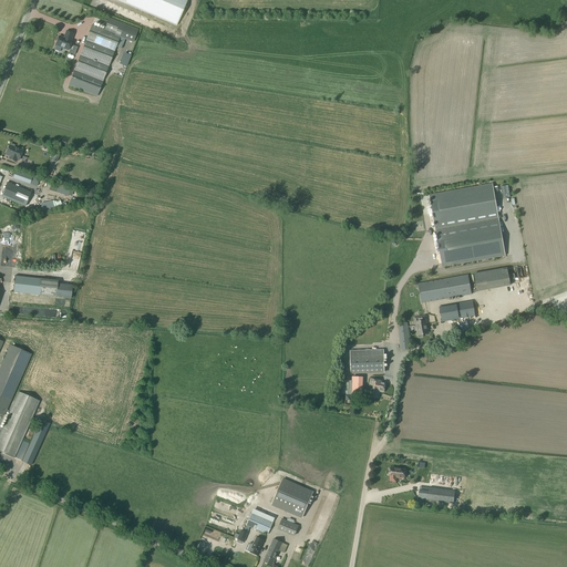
[(74,71),(69,85),(98,96),(125,24),(109,18),(104,30),(92,26),(74,71)]
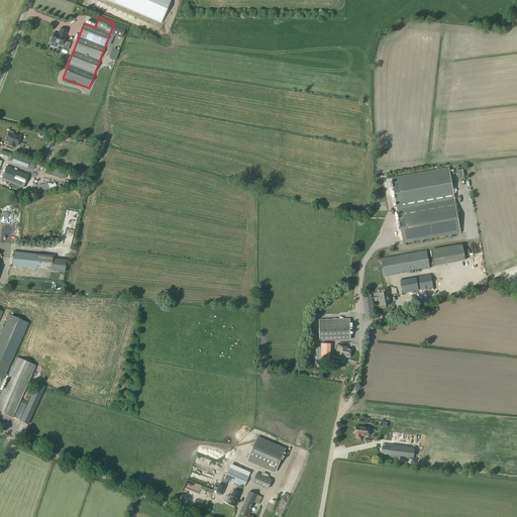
[(126,27),(114,22),(109,34),(122,39),(126,27)]
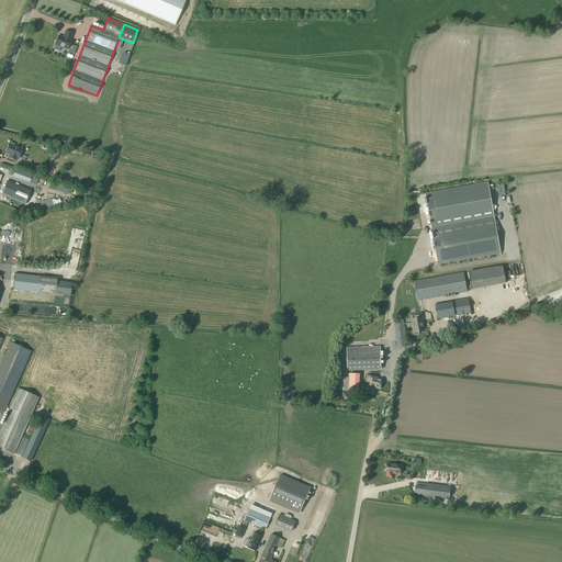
[(56,45),(55,49),(59,52),(60,47),(68,51),(71,41),(70,41),(74,34),(66,31),(64,37),(58,36),(55,45),(56,45)]
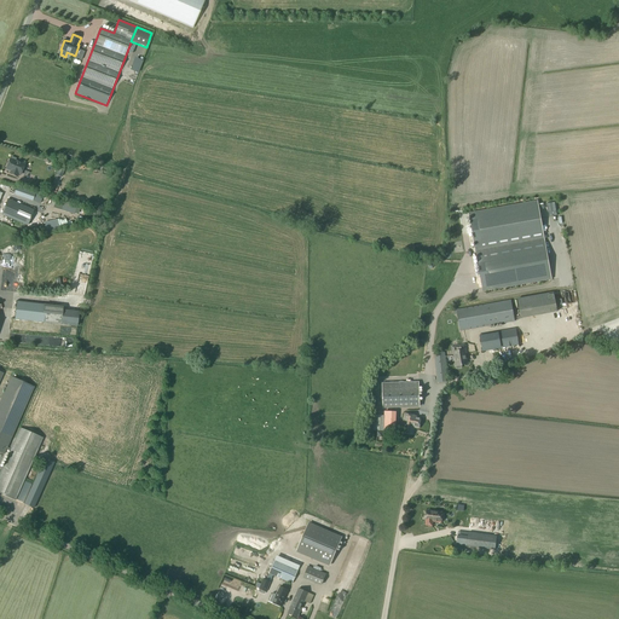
[(9,160),(5,169),(11,172),(10,174),(17,177),(17,174),(19,175),(24,166),(15,161),(15,162),(9,160)]
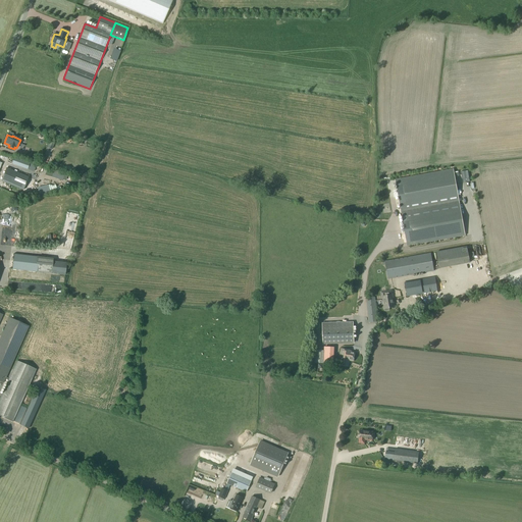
[(14,158),(12,164),(28,169),(30,163),(14,158)]
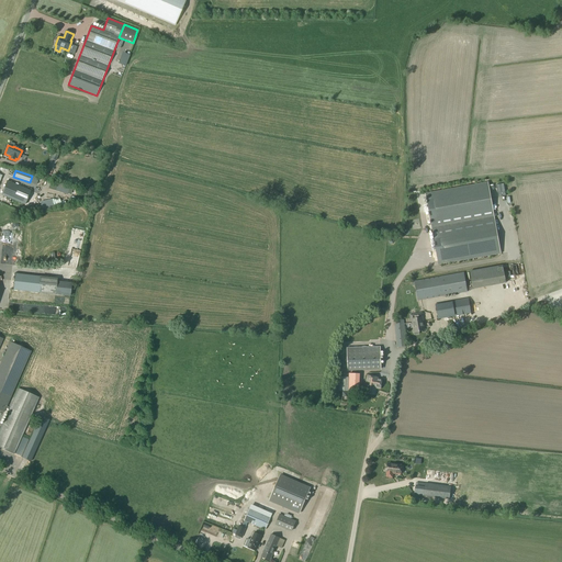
[(6,180),(0,192),(0,194),(22,204),(29,191),(6,180)]
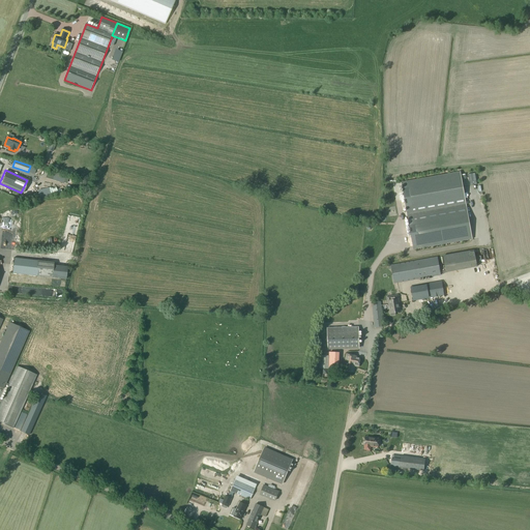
[(467,207),(466,204),(461,172),(402,182),(405,200),(414,249),(473,239),(467,207)]
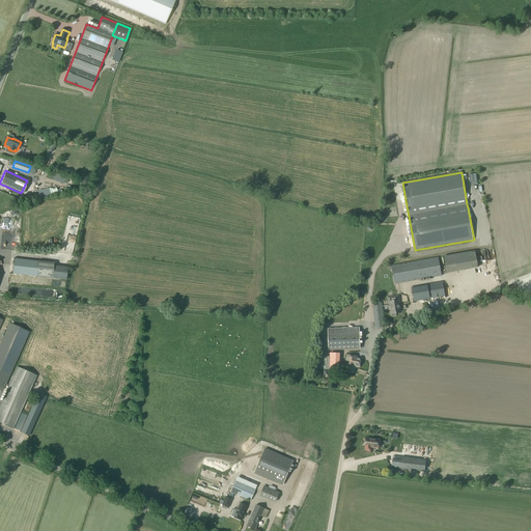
[(446,273),(477,268),(475,251),(443,257),(446,273)]
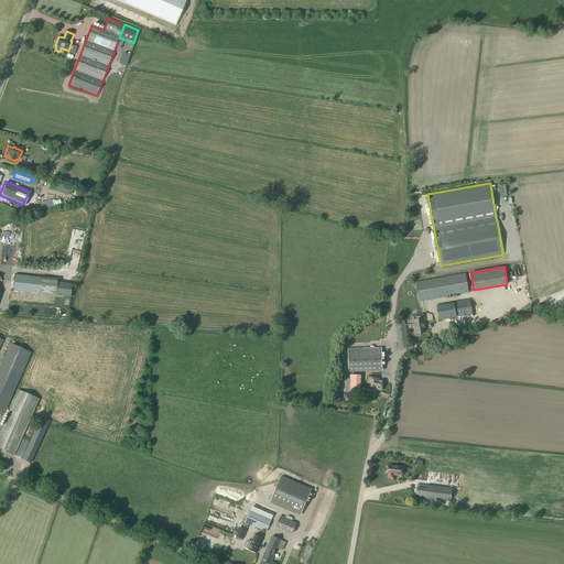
[(466,273),(415,282),(420,302),(469,293),(466,273)]
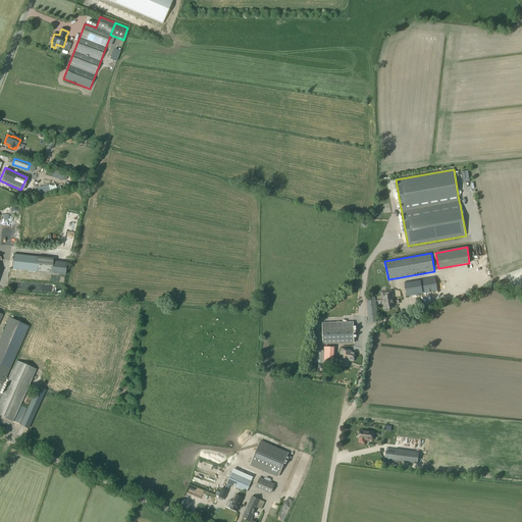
[(12,269),(36,271),(38,257),(14,254),(12,269)]
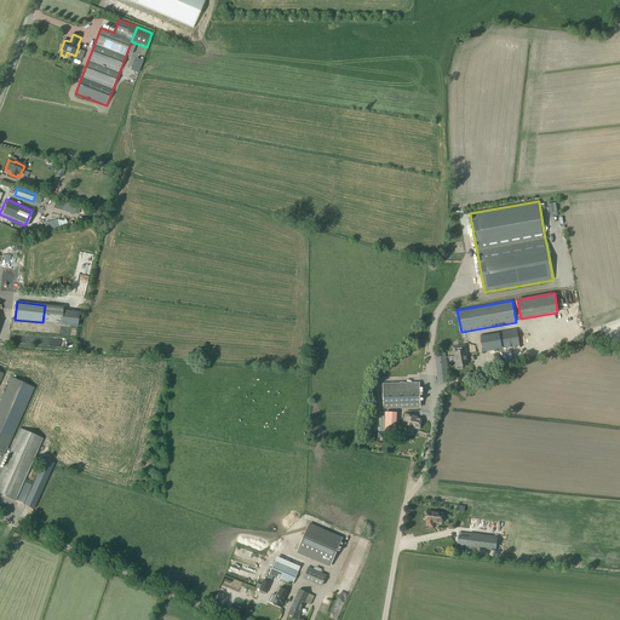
[(517,328),(481,336),(484,352),(491,351),(491,355),(495,354),(495,350),(521,346),(517,328)]
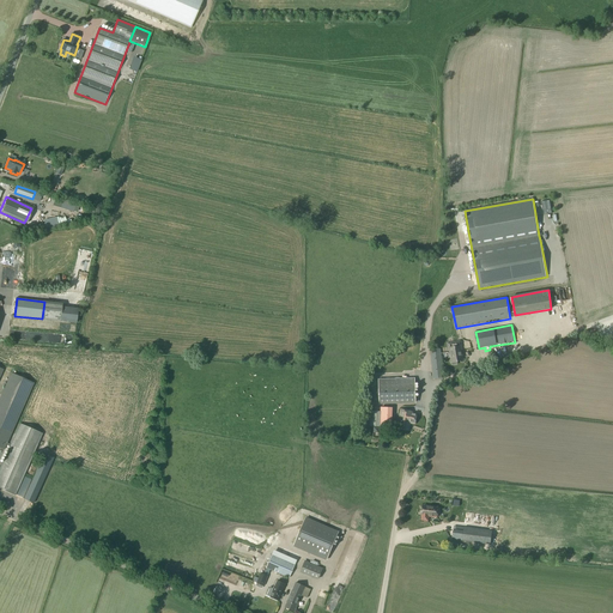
[(460,341),(447,344),(448,350),(449,350),(451,364),(453,365),(456,364),(457,362),(463,360),(461,346),(460,341)]
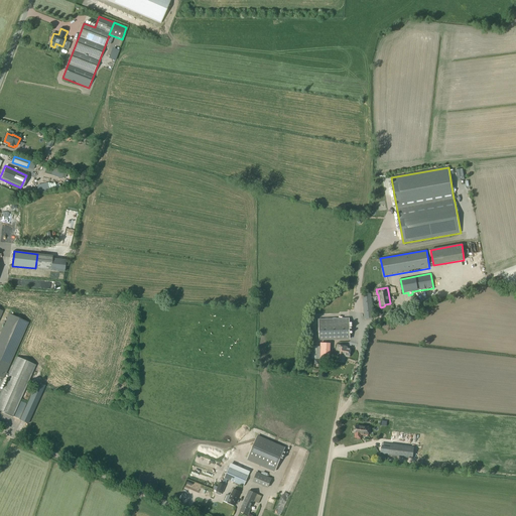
[(0,376),(4,378),(28,324),(9,314),(0,335),(0,376)]
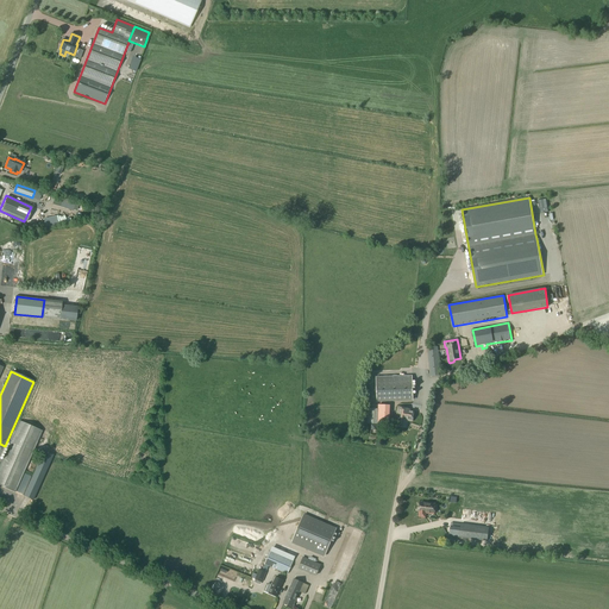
[(413,400),(412,376),(376,377),(377,401),(413,400)]
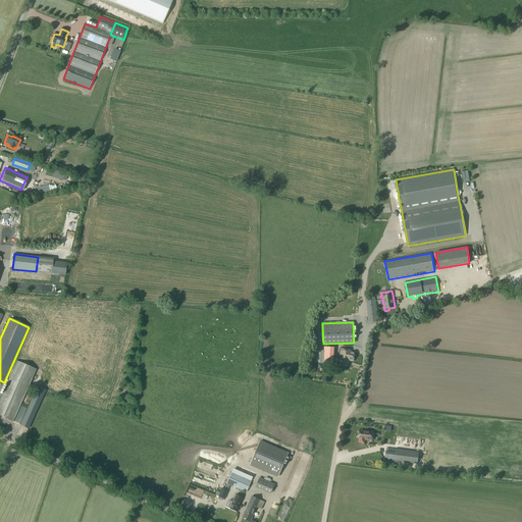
[(314,351),(314,364),(324,364),(324,363),(333,363),(333,349),(324,348),(324,351),(314,351)]
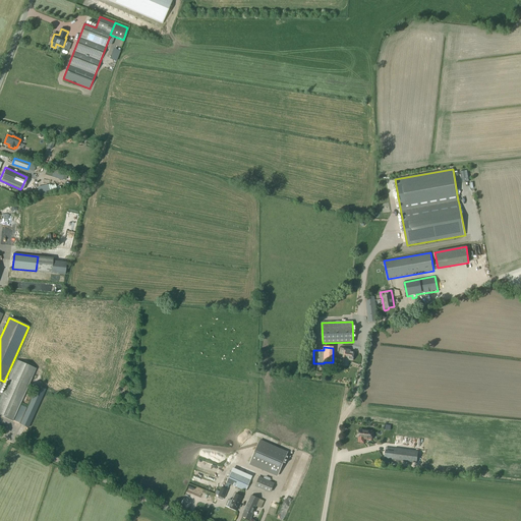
[(338,362),(338,363),(348,365),(349,360),(352,360),(353,352),(350,351),(350,350),(341,348),(338,362)]
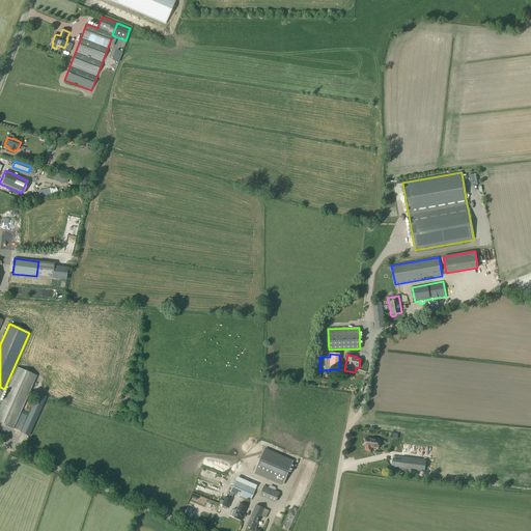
[(0,422),(14,428),(36,376),(17,367),(0,404),(0,422)]
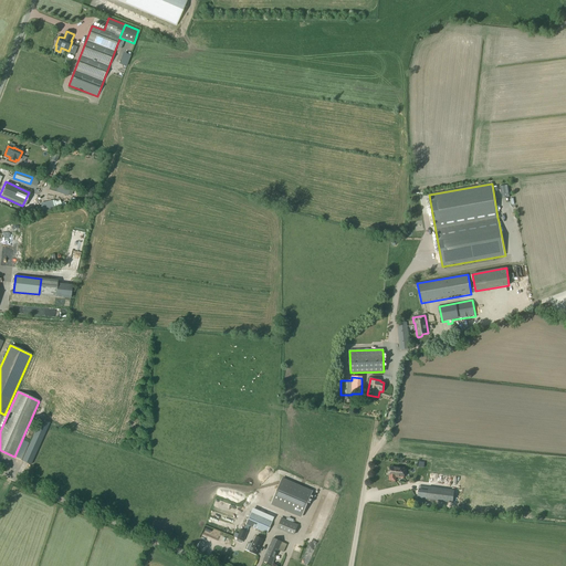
[(390,477),(390,480),(396,481),(396,477),(404,478),(405,469),(391,467),(390,477)]
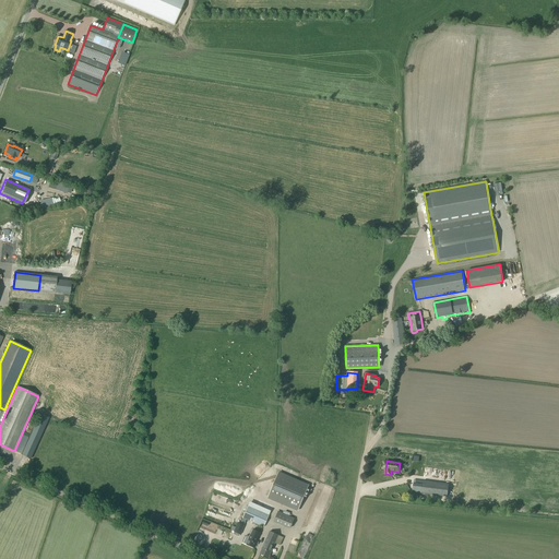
[(309,486),(280,473),(269,498),(298,511),(309,486)]
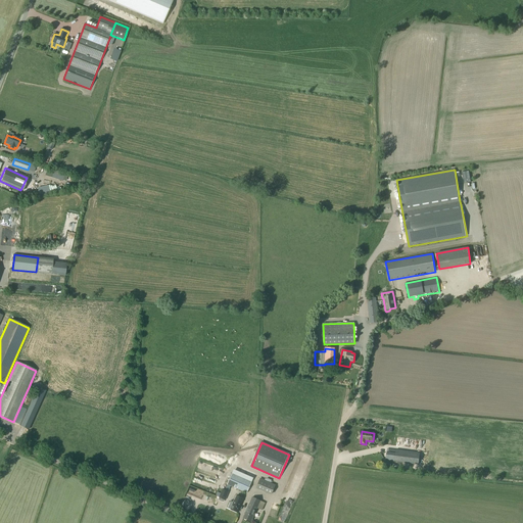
[(387,449),(386,461),(387,461),(394,462),(395,450),(387,449)]
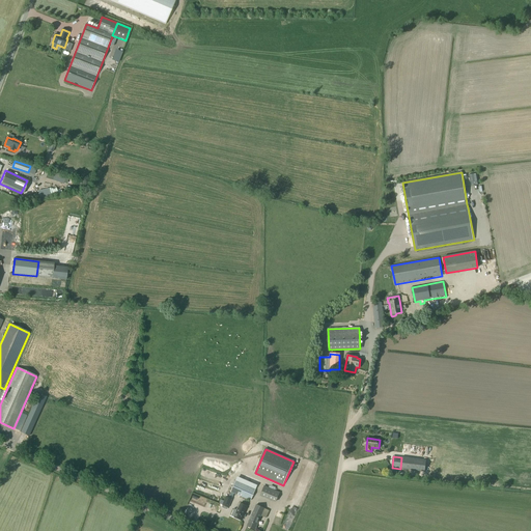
[(239,477),(231,493),(251,501),(257,485),(239,477)]
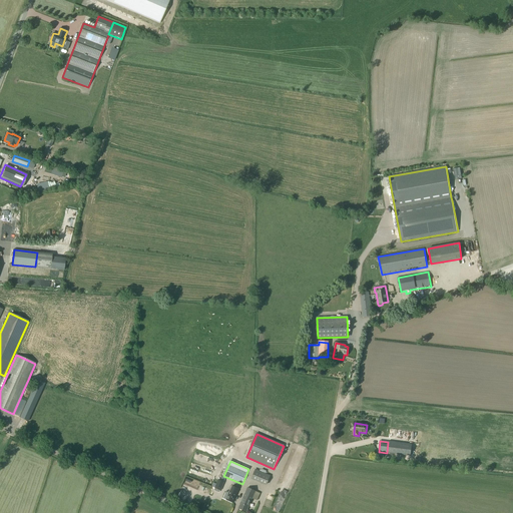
[(252,478),(267,484),(271,476),(255,470),(252,478)]
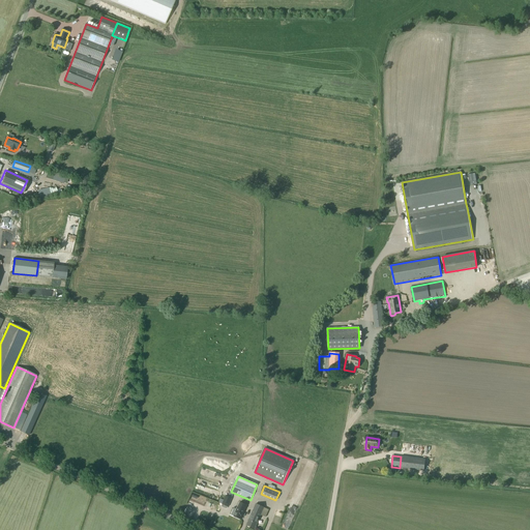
[(226,496),(223,504),(228,506),(232,498),(226,496)]
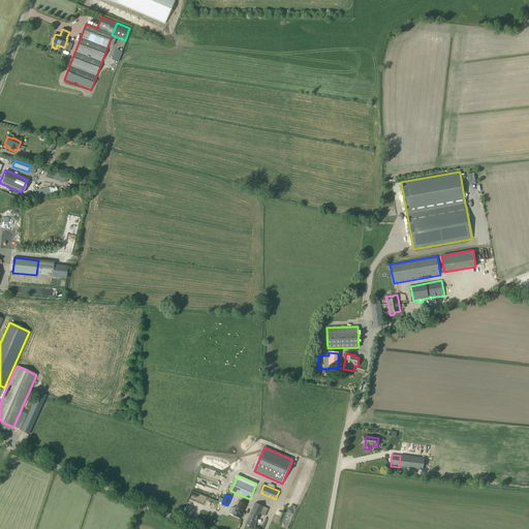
[(289,496),(284,507),(305,517),(310,505),(289,496)]
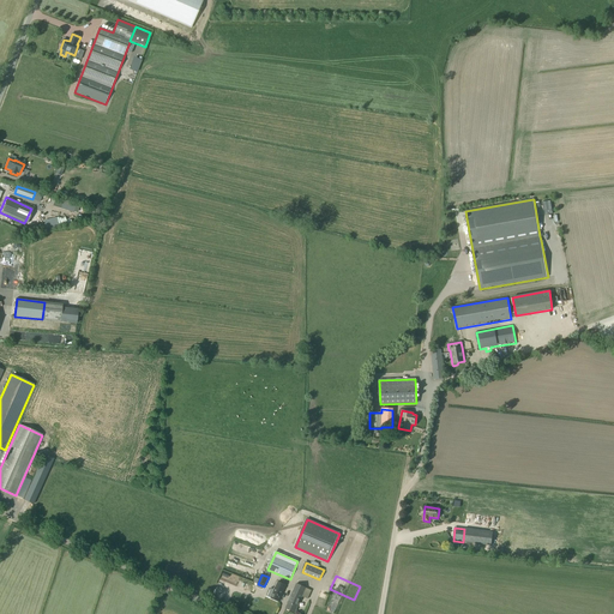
[(271,589),(268,597),(271,599),(278,602),(280,601),(286,585),(278,582),(275,590),(271,589)]
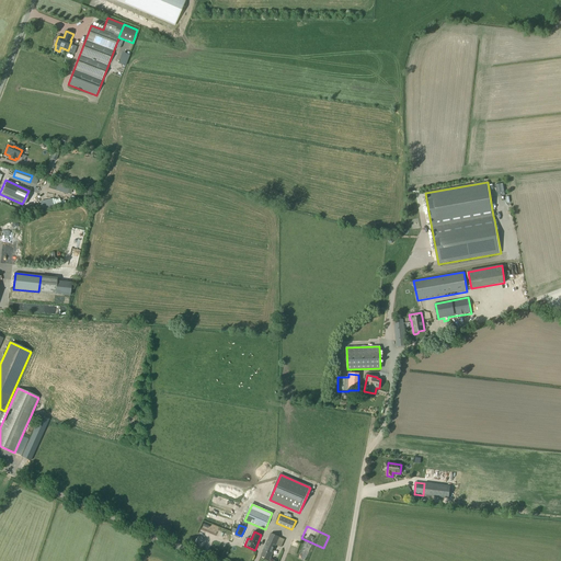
[(271,534),(261,556),(270,560),(276,545),(282,547),(285,539),(279,537),(271,534)]
